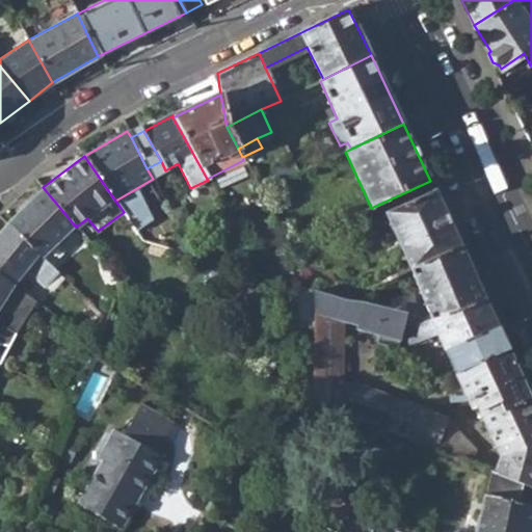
[(150,188),(156,201),(162,196),(156,185),(150,188)]
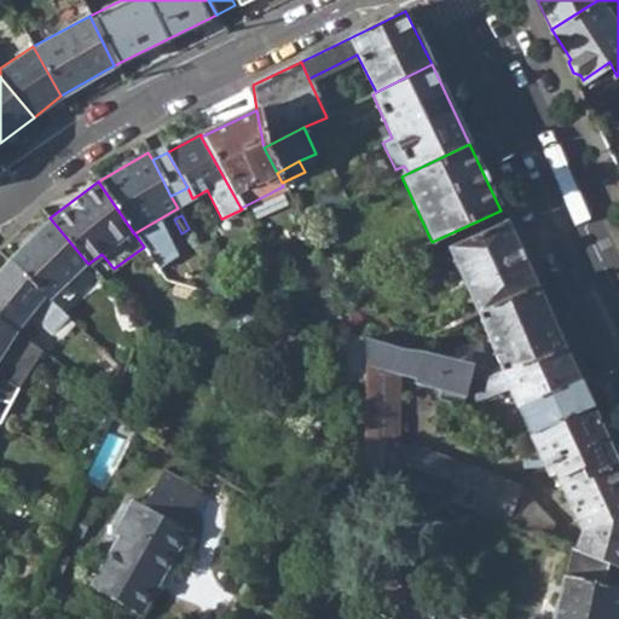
[(9,259),(48,298),(86,261),(50,218),(9,259)]
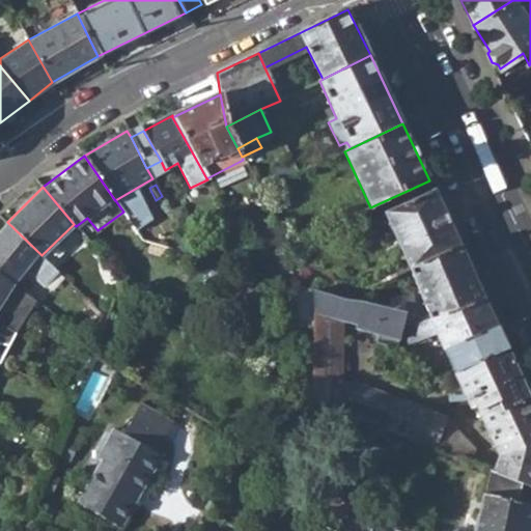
[(384,215),(409,271),(459,247),(435,193),(384,215)]
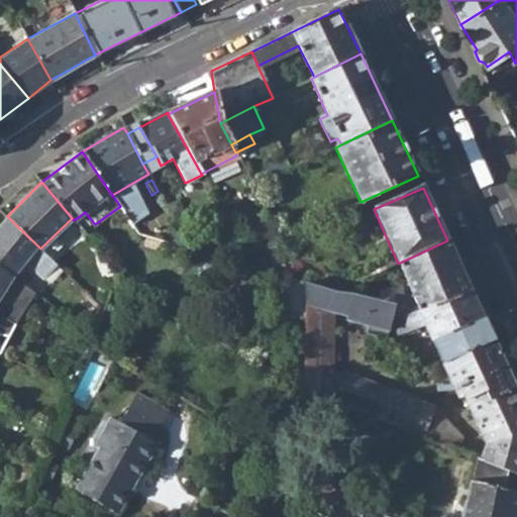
[(0,224),(0,267),(10,274),(23,261),(42,277),(55,263),(40,248),(7,216),(0,224)]
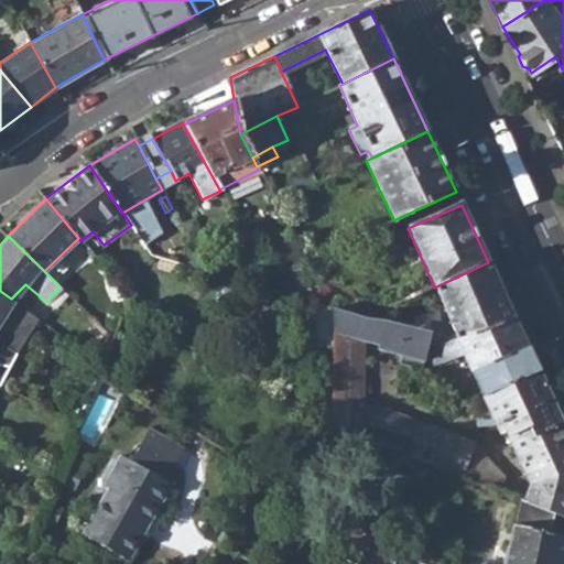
[(456,339),(458,343),(513,317),(488,262),(434,288),(452,327),(433,323),(430,336),(454,339),(456,339)]
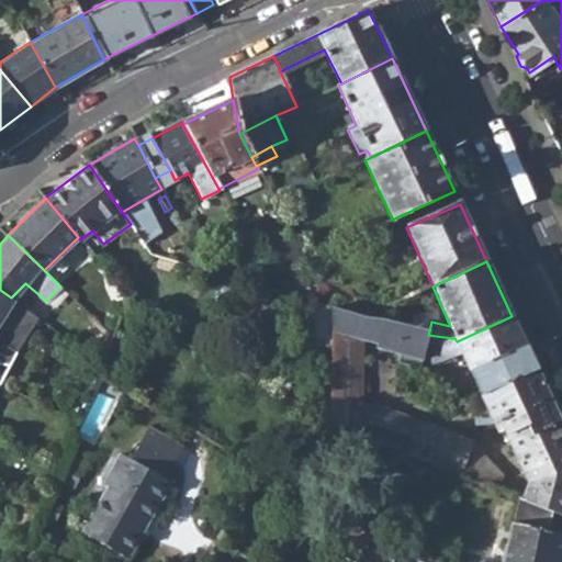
[(0,344),(13,351),(36,317),(11,298),(0,290),(0,344)]
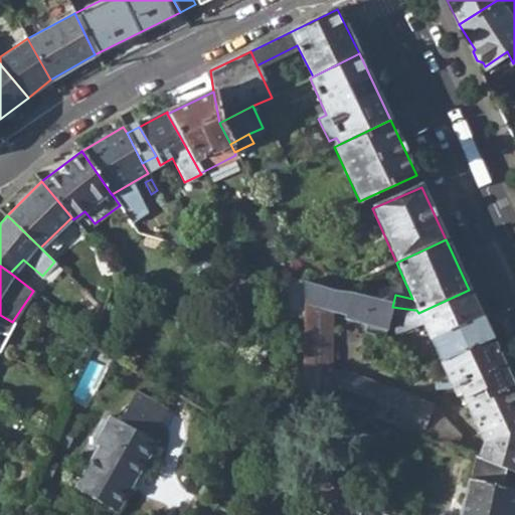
[(303,318),(330,325),(330,310),(343,313),(342,317),(364,323),(362,331),(381,336),(383,327),(386,327),(392,307),(303,283),(303,318)]
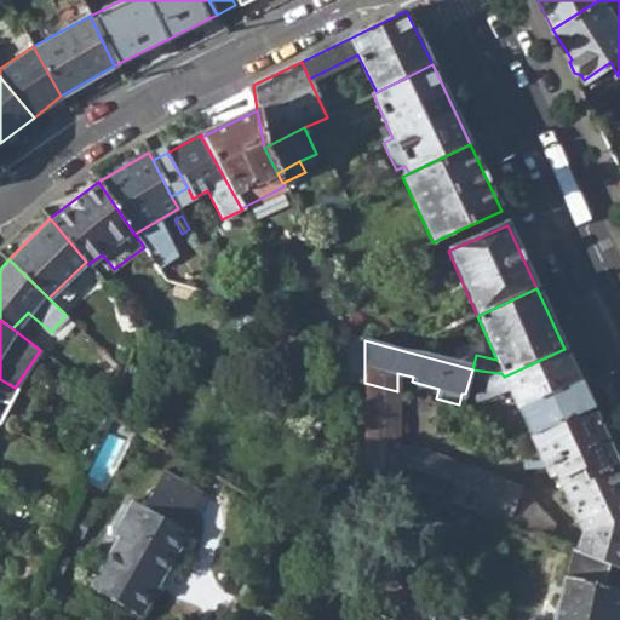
[(501,373),(499,373),(482,382),(489,397),(507,389),(528,435),(592,407),(564,349),(504,377),(501,373)]
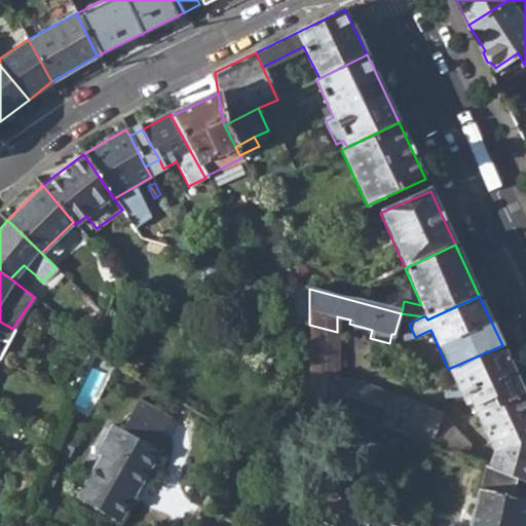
[(0,339),(4,340),(12,329),(0,322),(0,339)]
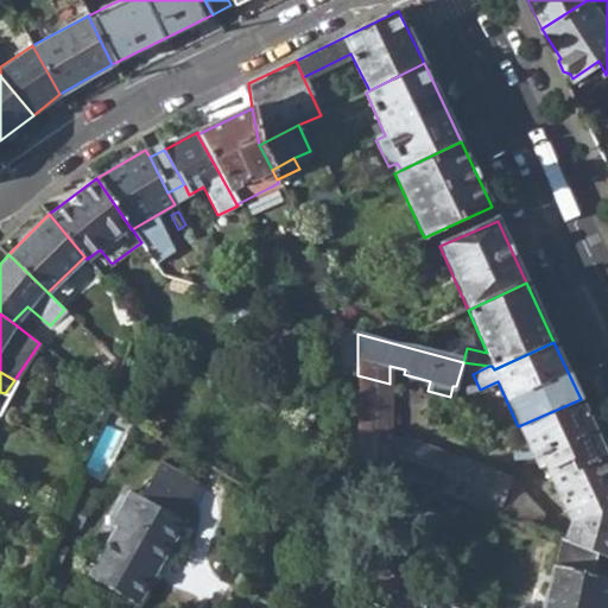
[(382,466),(390,438),(390,384),(358,375),(356,453),(367,458),(382,466)]
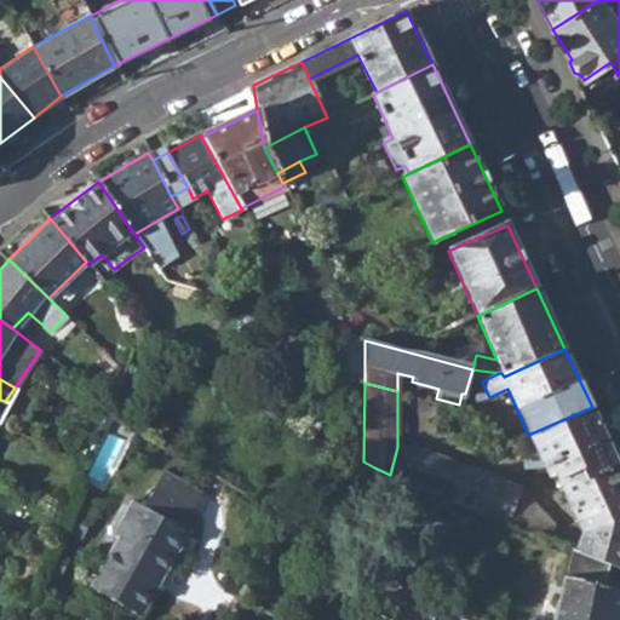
[(544,471),(547,478),(555,475),(579,526),(573,547),(619,564),(619,468),(592,407),(528,435),(522,464),(544,471)]
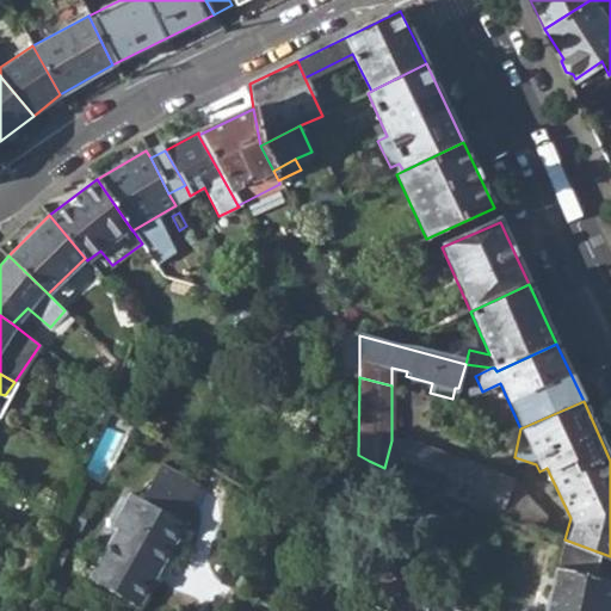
[(390,471),(498,513),(510,481),(418,444),(392,440),(384,468),(390,471)]
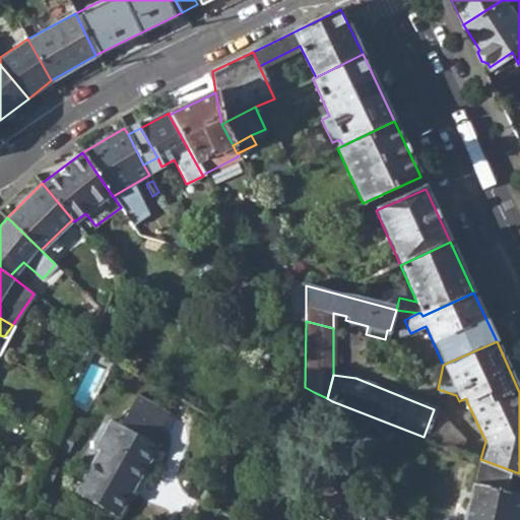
[(323,419),(332,401),(327,398),(314,392),(305,410),(323,419)]
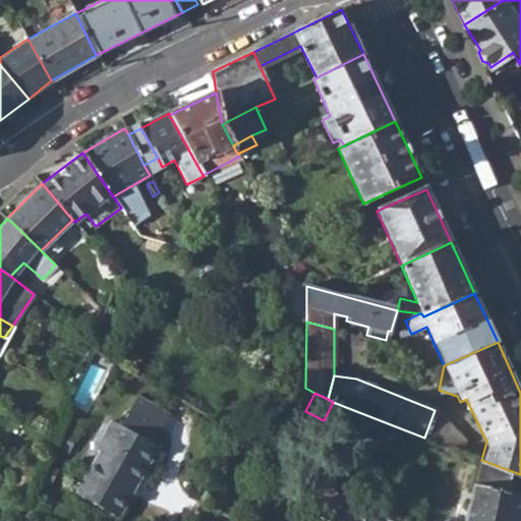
[(114,420),(98,448),(103,451),(77,494),(118,518),(160,448),(154,444),(172,412),(141,394),(123,425),(114,420)]
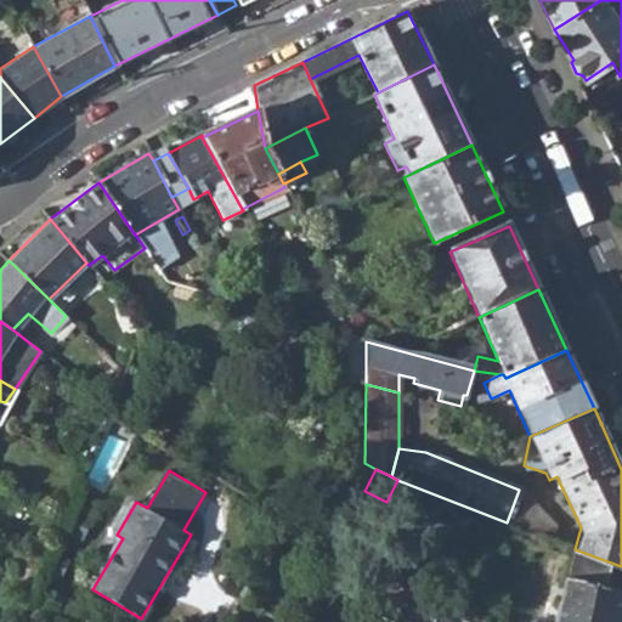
[(507,522),(550,539),(554,525),(519,490),(507,522)]
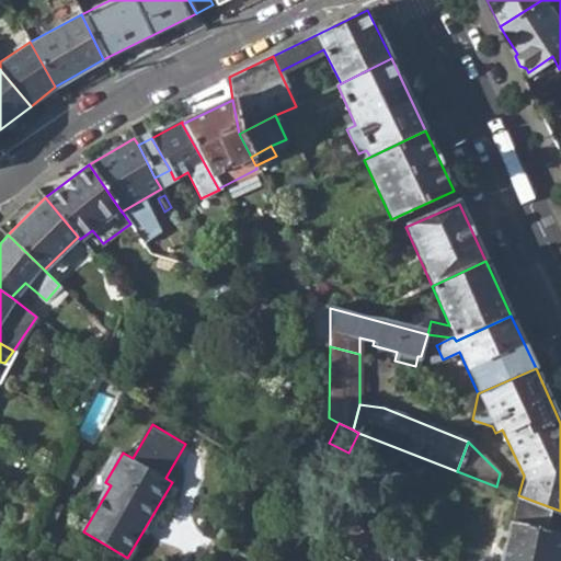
[(558,560),(560,549),(560,511),(518,495),(515,493),(505,542),(502,541),(497,560),(558,560)]
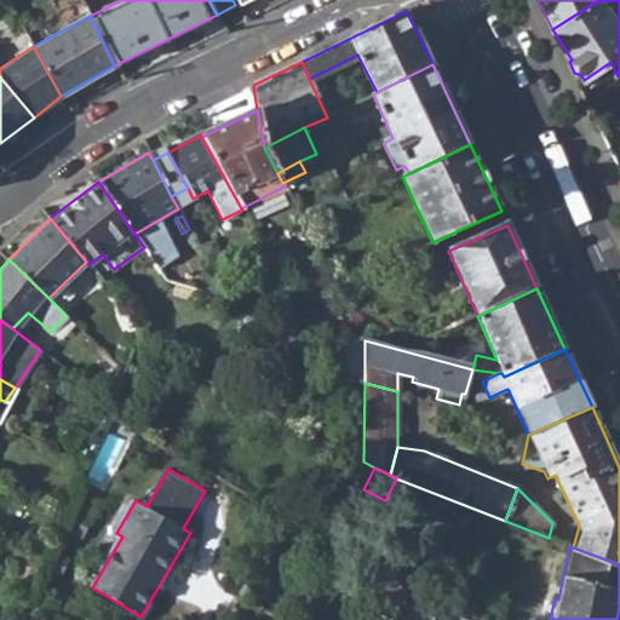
[(389,619),(436,619),(400,601),(389,619)]
